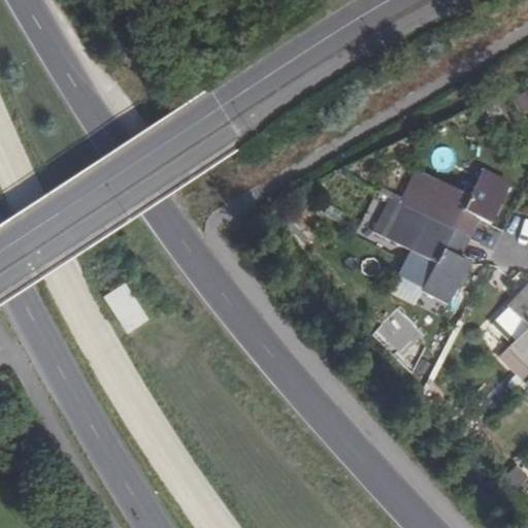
[(527,90),(515,99),(523,112),(527,108),(527,90)]
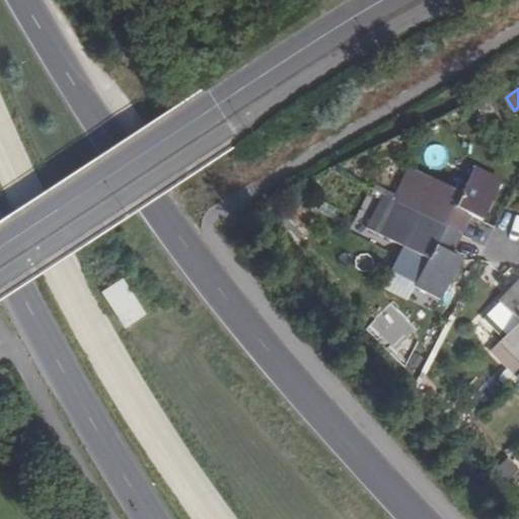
[(421,213),(437,180),(411,167),(394,200),(421,213)]
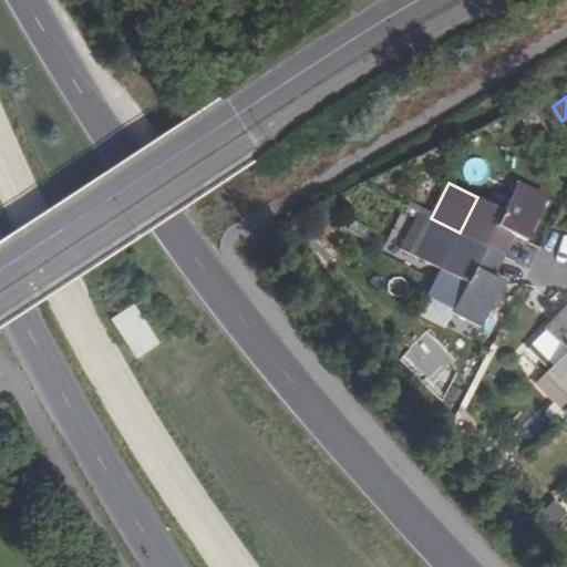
[(460,233),(496,253),(508,229),(525,238),(546,197),(516,183),(503,209),(477,197),(460,233)]
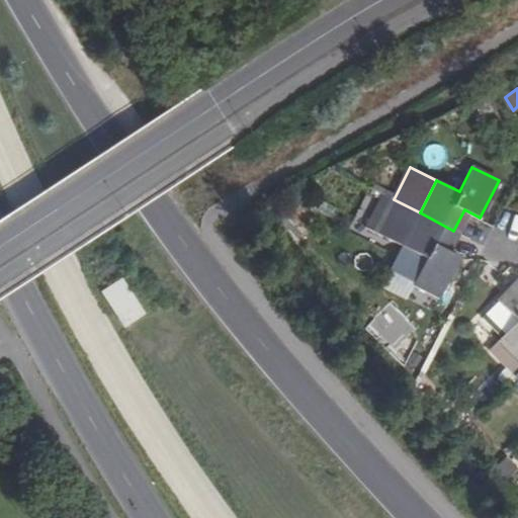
[(453,231),(420,212),(394,199),(381,193),(364,226),(402,247),(425,258),(413,282),(441,296),(460,258),(443,249),(453,231)]
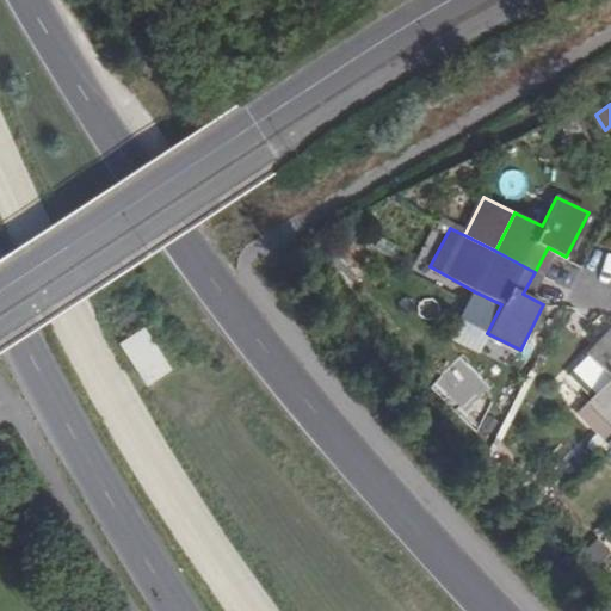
[(116,343),(144,386),(168,369),(142,327),(116,343)]
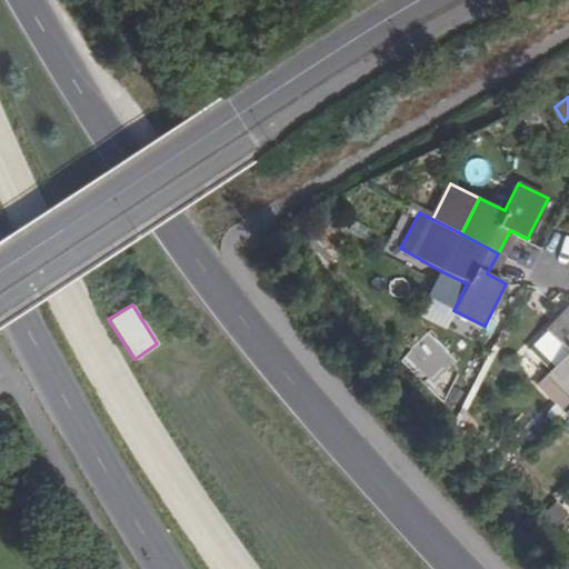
[(568,317),(529,356),(549,377),(546,380),(568,403),(568,416),(566,418),(568,420),(568,317)]
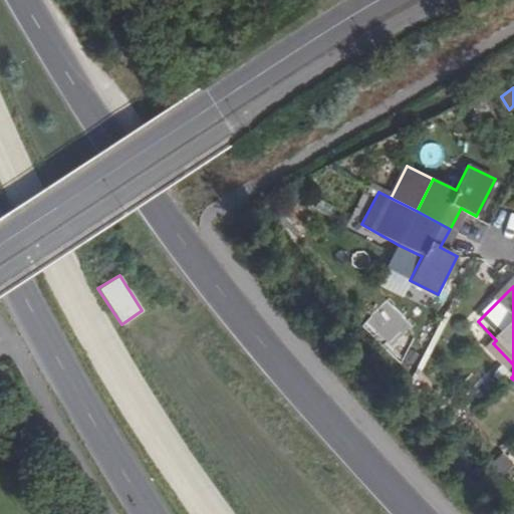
[(490,464),(500,478),(513,468),(504,455),(490,464)]
